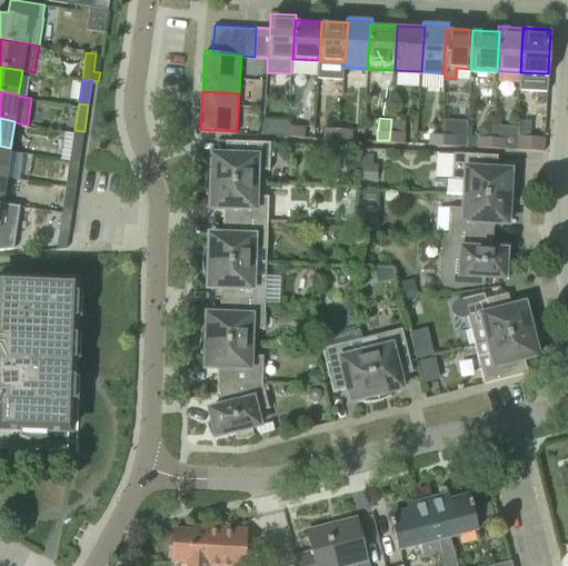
[(391,119),(389,140),(405,141),(406,119),(391,119)]
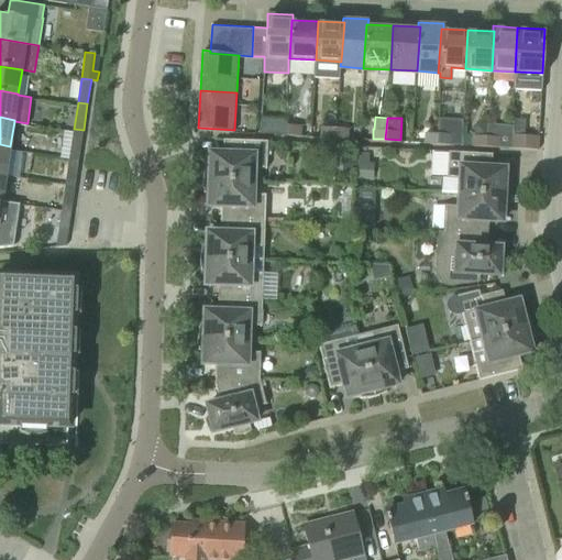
[(288,121),(287,134),(301,134),(301,123),(288,123),(288,121)]
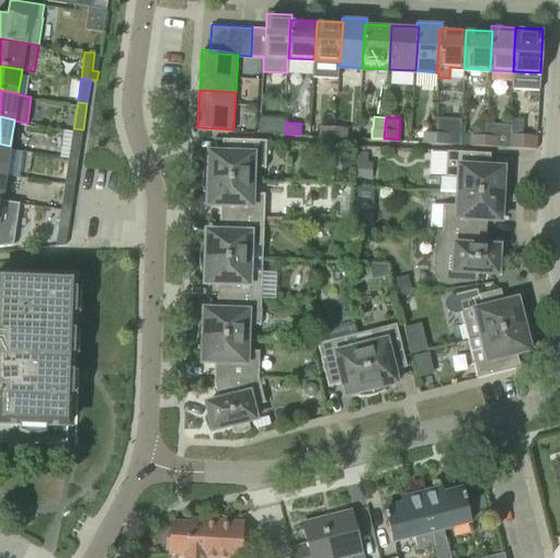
[(333,135),(333,125),(320,125),(319,135),(333,135)]
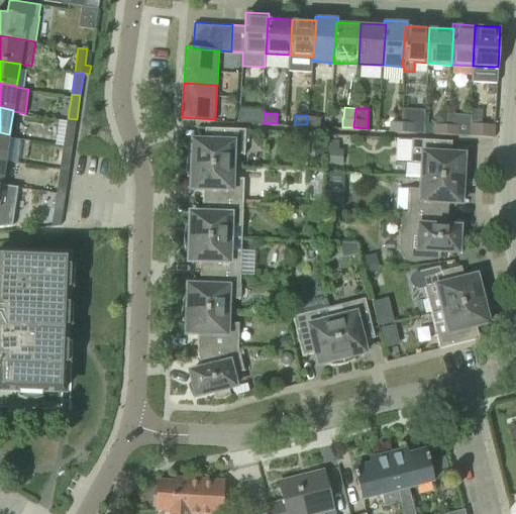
[(307,115),(307,124),(321,125),(321,116),(307,115)]
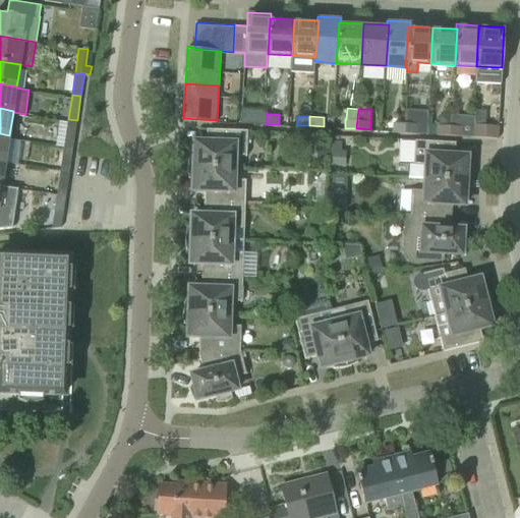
[(68,119),(65,144),(73,146),(77,120),(68,119)]
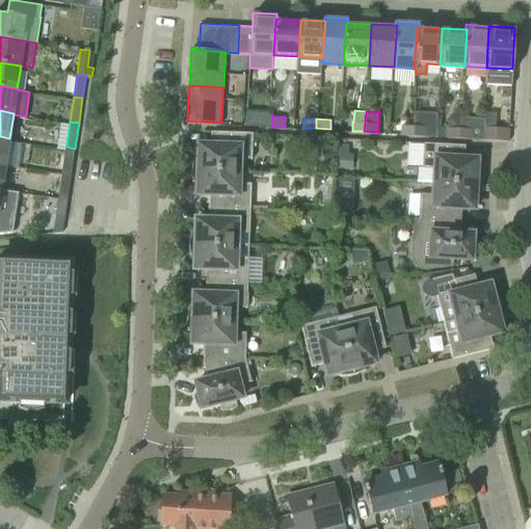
[(460,127),(458,127),(457,136),(483,138),(484,125),(461,123),(460,127)]
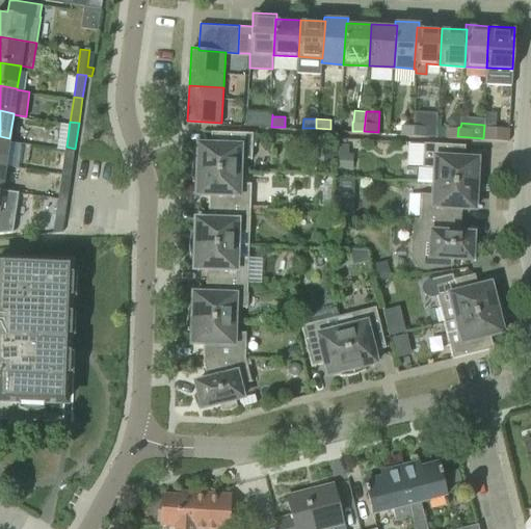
[(413,134),(413,124),(401,124),(400,134),(413,134)]
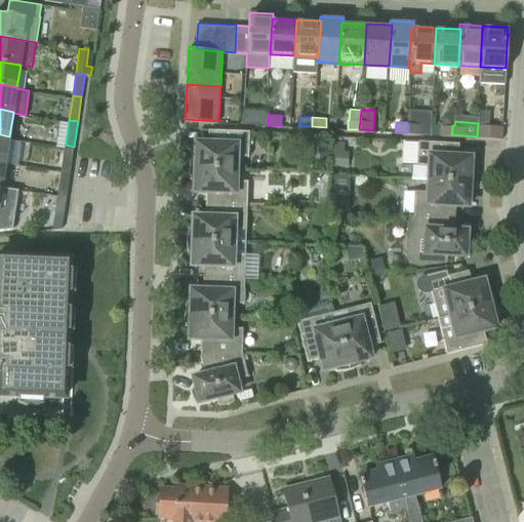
[(430,123),(407,122),(407,132),(430,133),(430,123)]
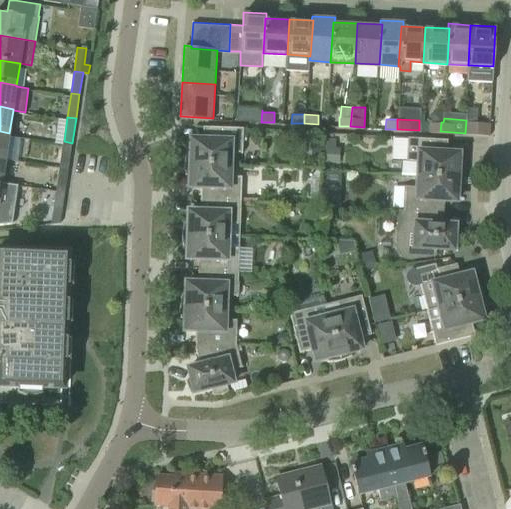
[(419,120),(419,130),(440,131),(441,122),(419,120)]
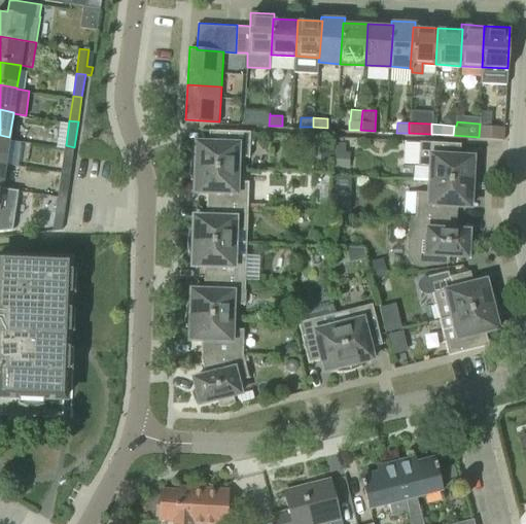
[(504,126),(480,124),(479,137),(503,138),(504,126)]
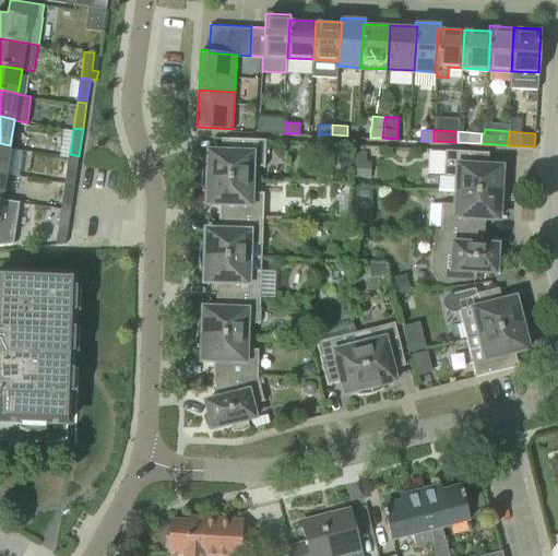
[(202,176),(251,178),(252,165),(265,165),(266,138),(223,137),(222,150),(209,150),(209,163),(205,163),(204,163),(203,167),(202,172),(202,176)]
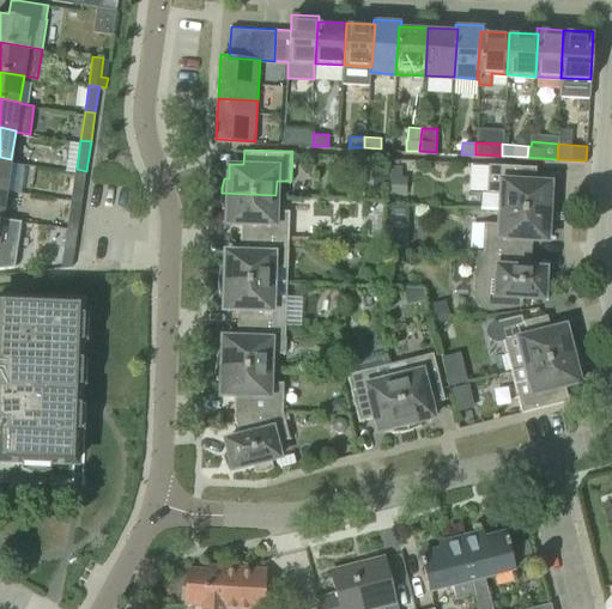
[(0,157),(0,186),(7,188),(11,159),(0,157)]
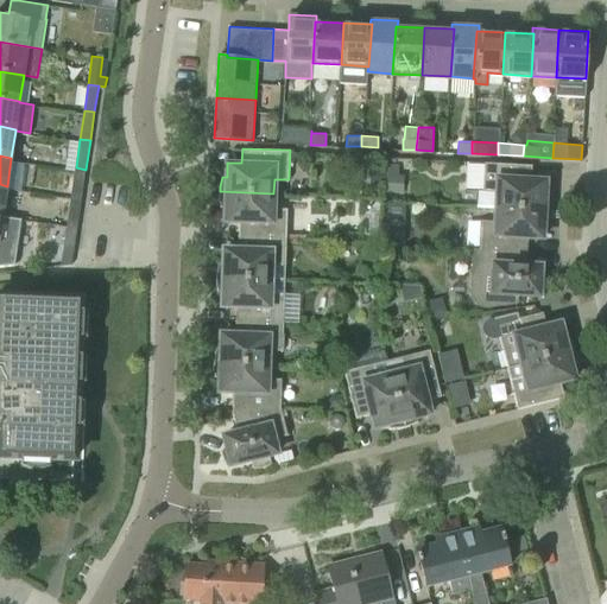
[(389,190),(409,189),(408,159),(387,159),(389,190)]
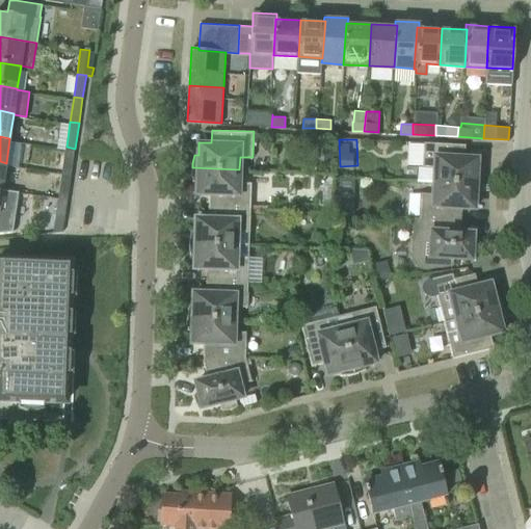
[(414,141),(413,160),(422,161),(424,141),(414,141)]
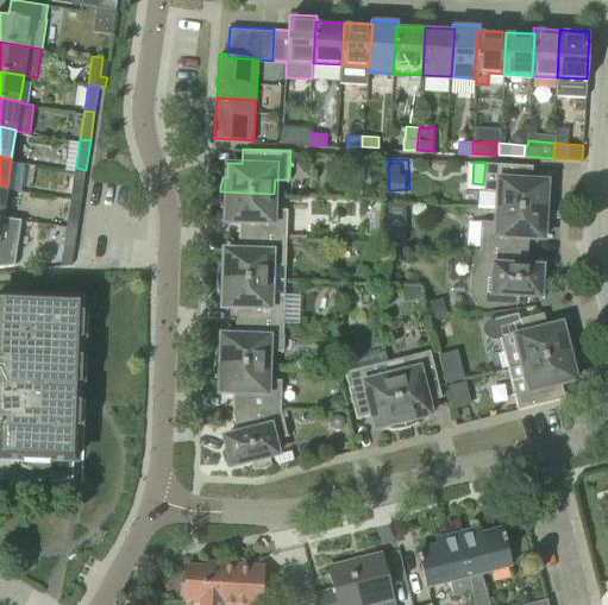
[(497,206),(551,209),(551,205),(551,199),(550,194),(549,195),(545,194),(546,180),(532,180),(533,164),(486,162),(483,189),(478,189),(478,206),(497,206)]
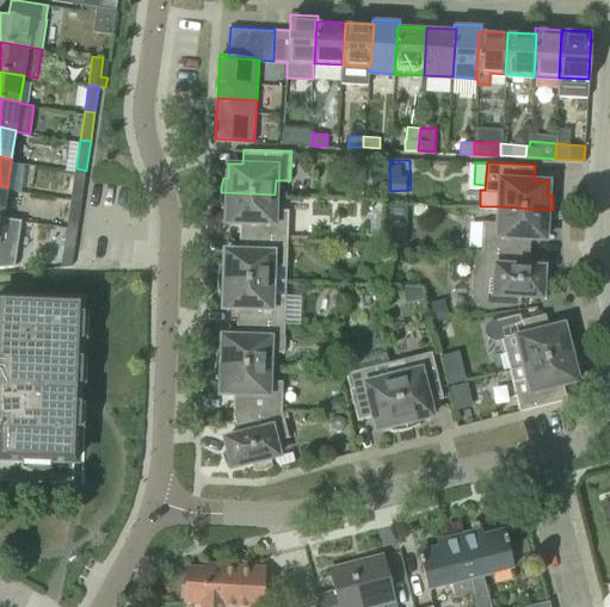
[(76,168),(72,197),(82,198),(86,171),(76,168)]
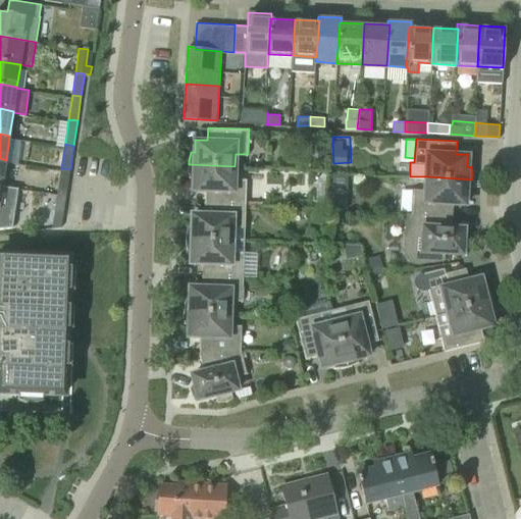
[(330,144),(318,144),(317,158),(330,159),(330,144)]
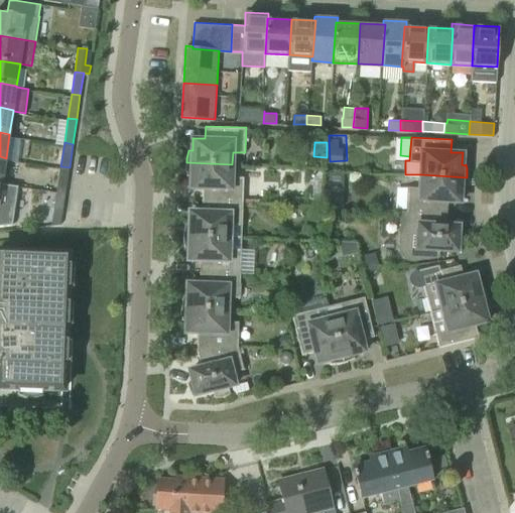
[(281,150),(281,159),(291,159),(291,150),(281,150)]
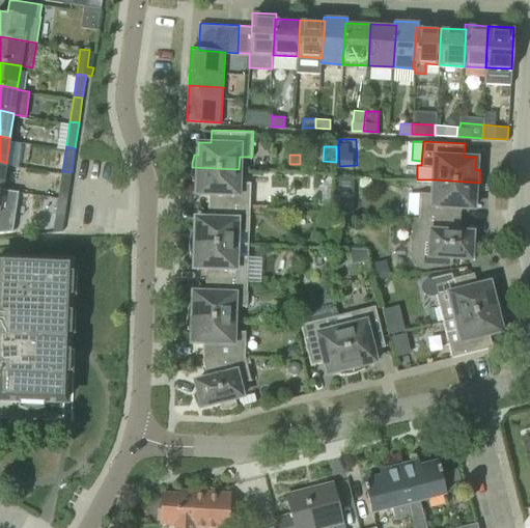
[(239,169),(192,167),(192,171),(192,175),(193,179),(194,179),(197,179),(196,192),(208,192),(208,204),(250,206),(251,182),(239,181),(239,169)]
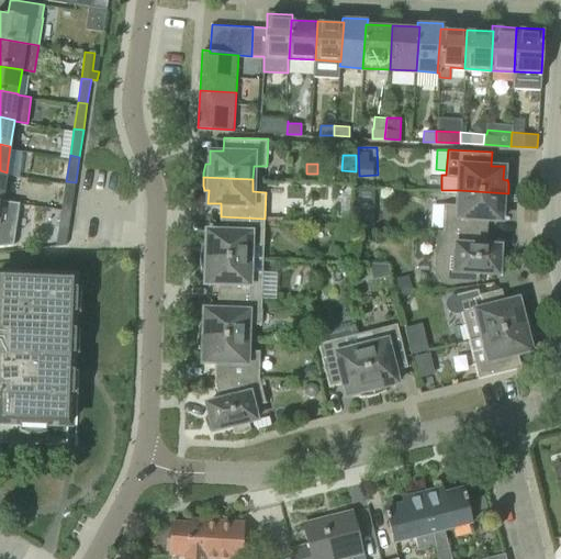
[(66,181),(63,208),(71,209),(76,182),(66,181)]
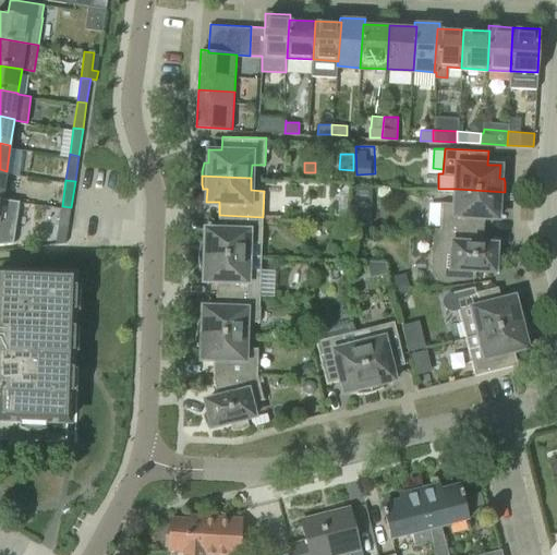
[(371,189),(353,189),(352,227),(370,227),(371,189)]
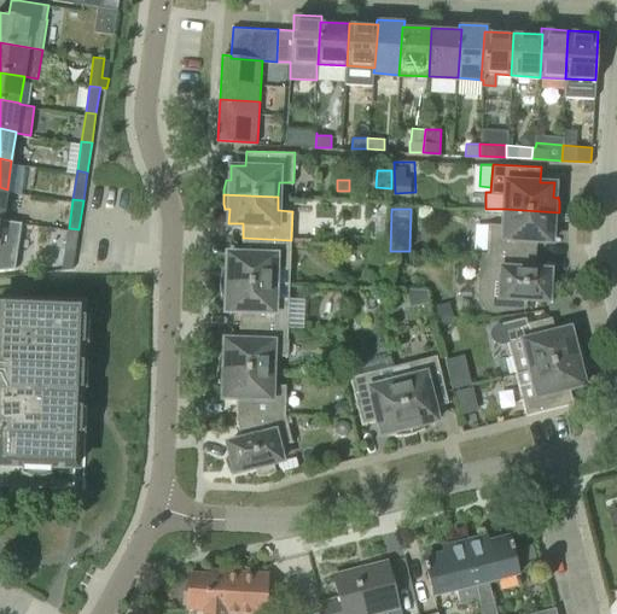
[(489,222),(488,251),(536,255),(536,240),(551,240),(552,226),(556,226),(557,227),(558,222),(559,217),(559,212),(505,209),(504,223),(489,222)]
